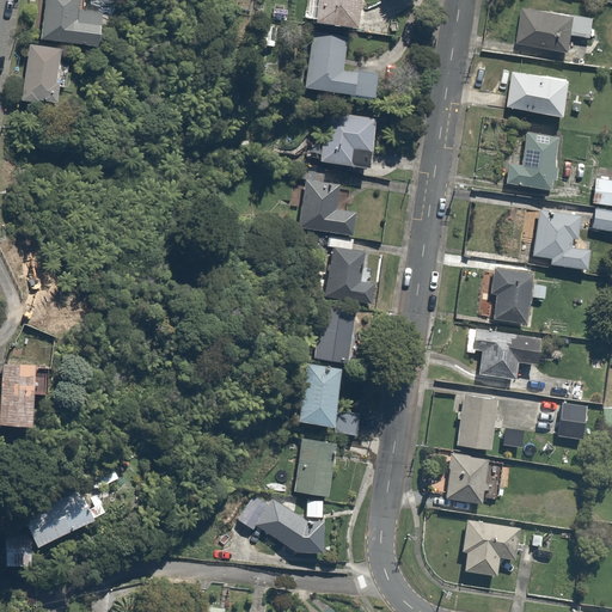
[(43,0),(37,42),(97,50),(102,14),(75,12),(77,0),(43,0)]
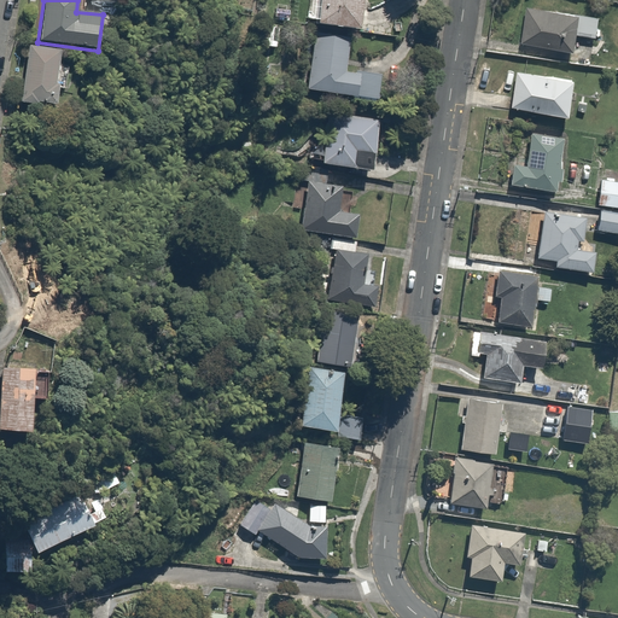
[(359,28),(362,0),(322,0),(320,22),(359,28)]
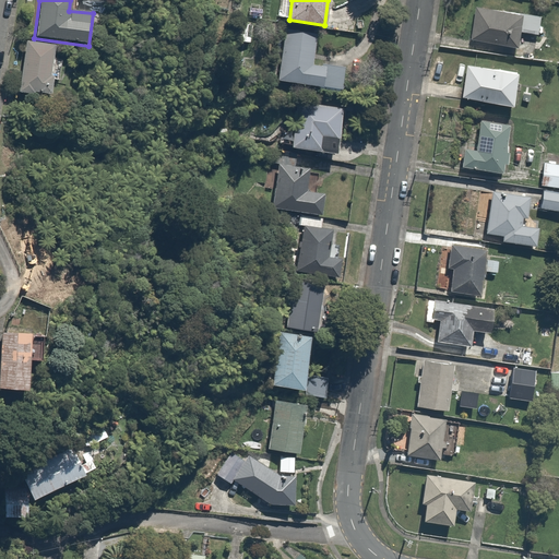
[(542,19),(524,15),(476,6),(470,36),(519,45),(521,35),(537,38),(542,19)]
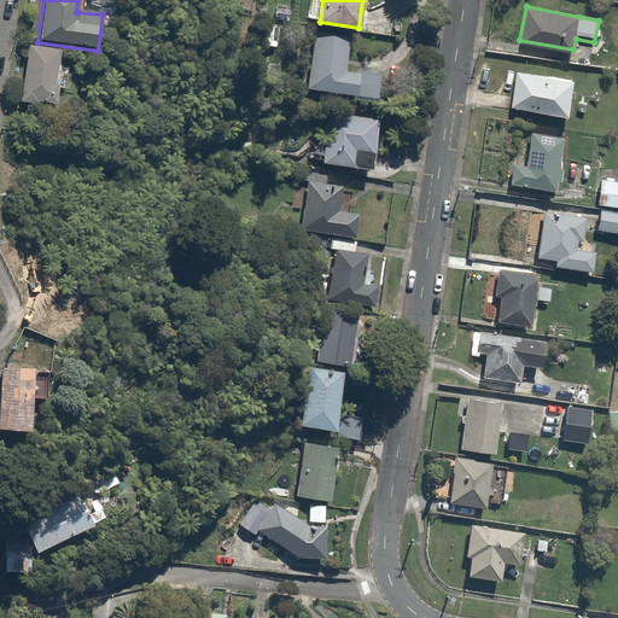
[(318,33),(309,88),(379,99),(383,74),(357,70),(357,74),(347,71),(351,39),(318,33)]
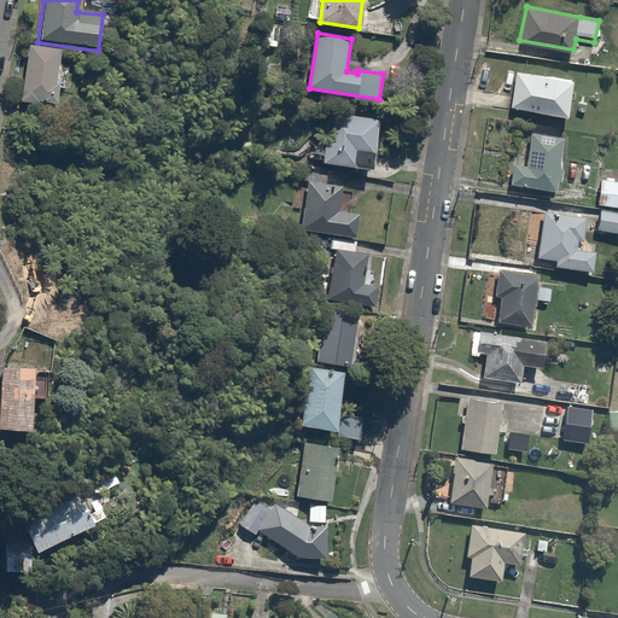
[(59,48),(29,44),(19,105),(51,109),(59,48)]
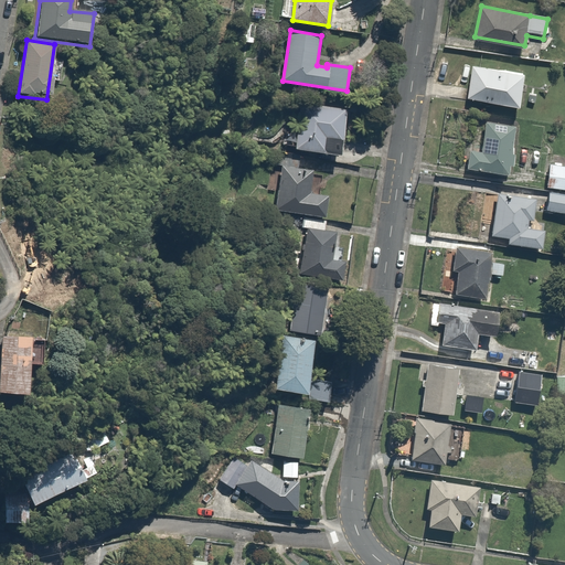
[(524,76),(473,68),(469,99),(520,107),(524,76)]
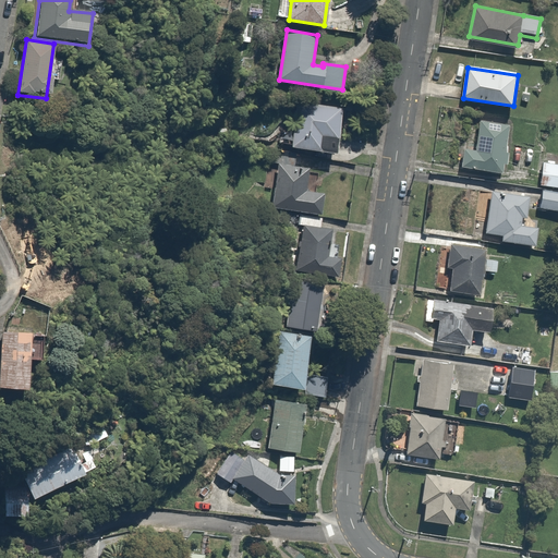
[(341,104),(295,99),(290,149),(317,152),(318,138),(338,141),(341,104)]
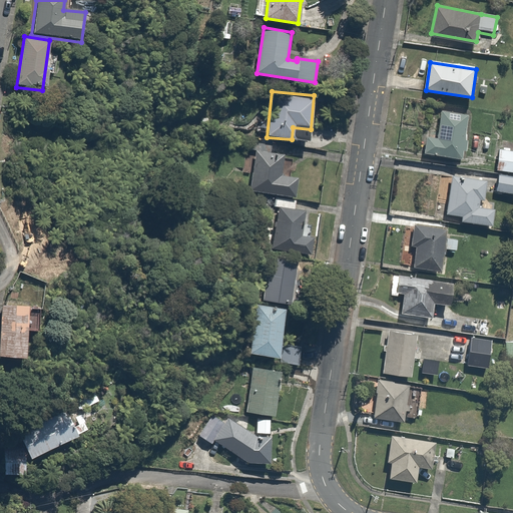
[(461,162),(469,117),(442,112),(437,140),(426,138),(423,155),(461,162)]
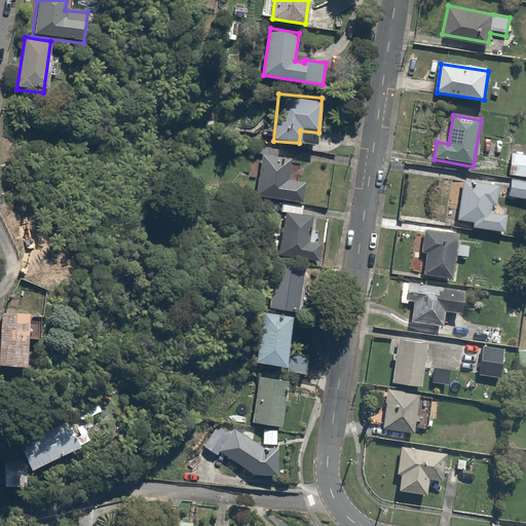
[(525,154),(511,153),(508,174),(525,176),(525,154)]
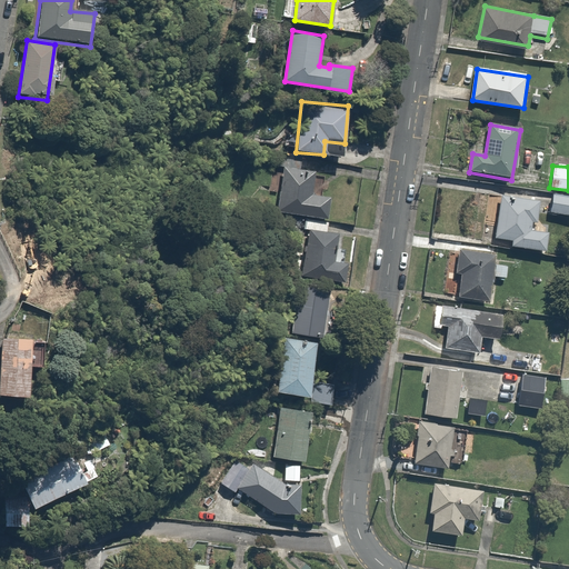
[(316,172),(285,167),(278,211),(329,219),(331,198),(312,196),(316,172)]
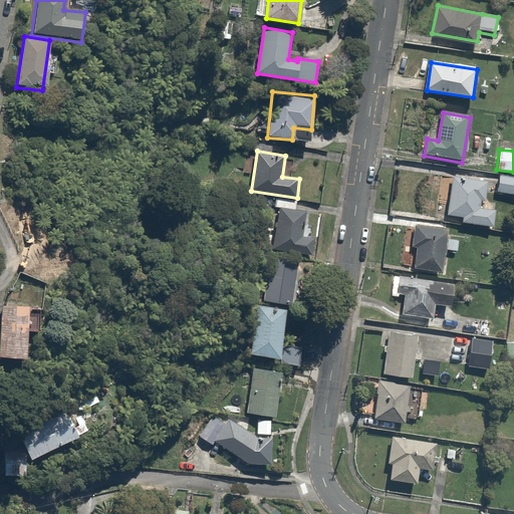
[(513,177),(498,175),(495,192),(513,195),(513,177)]
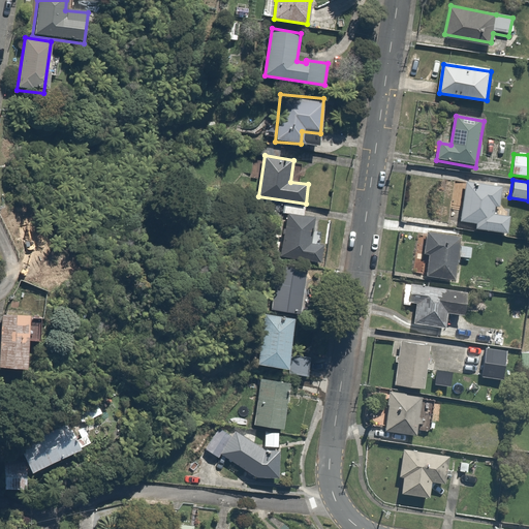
[(502,188),(465,181),(458,221),(474,224),(473,229),(508,236),(511,218),(497,216),(502,188)]
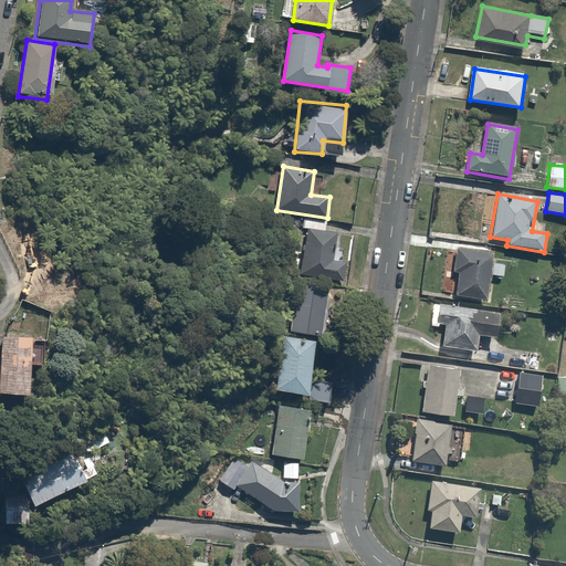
[(302,229),(306,230),(297,273),(338,282),(343,262),(336,261),(341,236),(323,231),(325,222),(304,219),(302,229)]
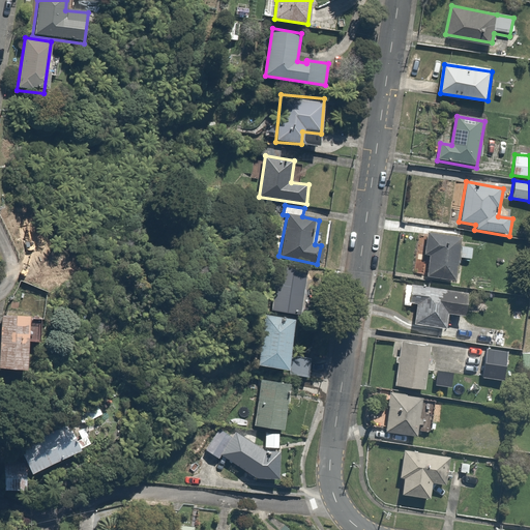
[(461,241),(428,236),(423,256),(431,257),(428,276),(454,281),(461,241)]
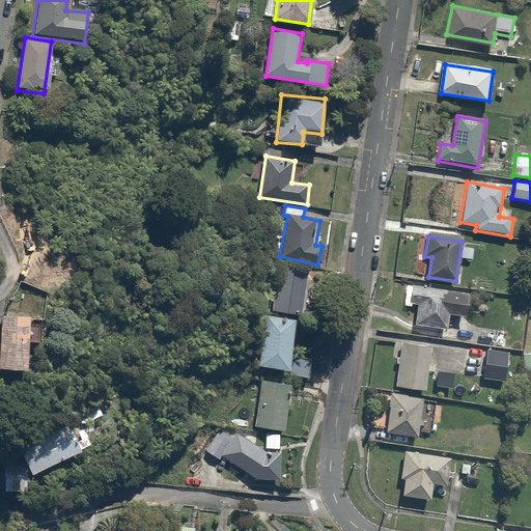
[(307,276),(281,271),(273,311),(299,316),(307,276)]
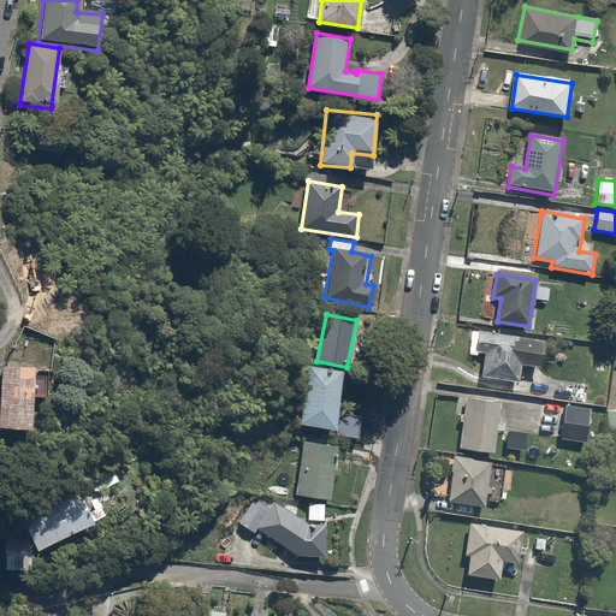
[(545,344),(474,329),(471,349),(485,353),(480,373),(517,381),(521,363),(540,367),(545,344)]
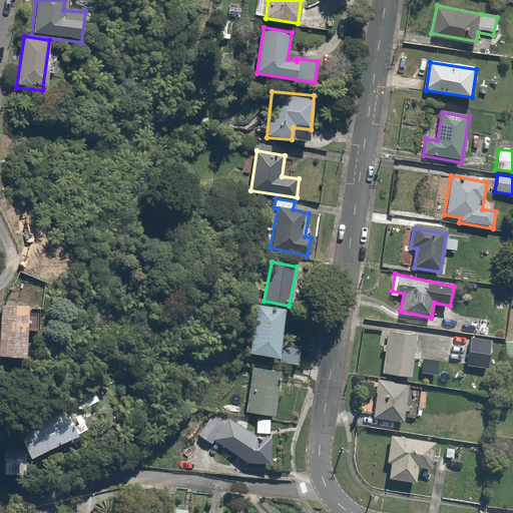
[(285,310),(258,305),(248,356),(297,365),(300,349),(278,345),(285,310)]
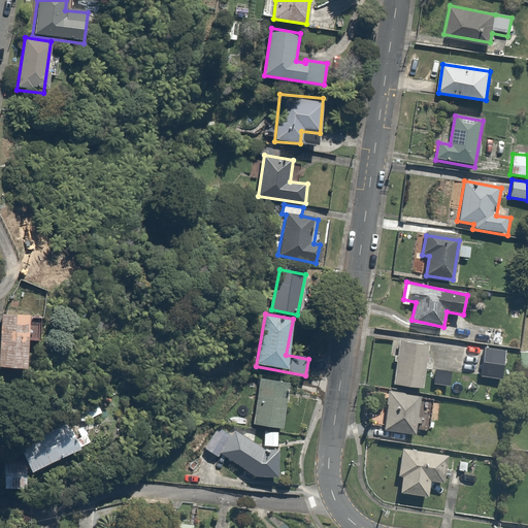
[(35,318),(2,316),(0,344),(0,369),(32,372),(35,318)]
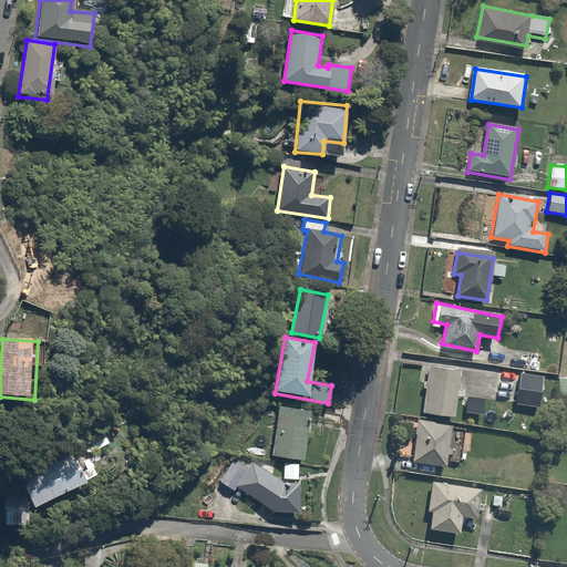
[(463,370),(431,366),(429,382),(425,381),(424,388),(428,388),(424,413),(456,418),(463,370)]
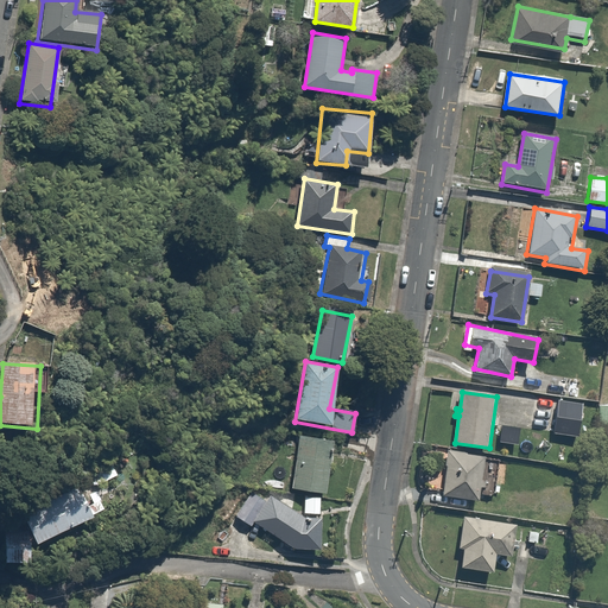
[(584,404),(558,399),(552,435),(578,438),(584,404)]
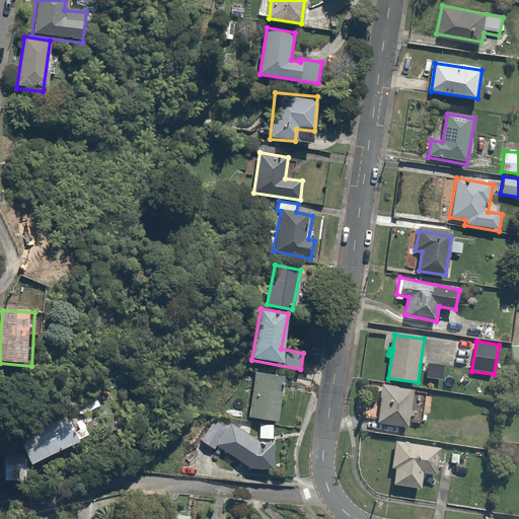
[(445,365),(429,363),(427,377),(443,379),(445,365)]
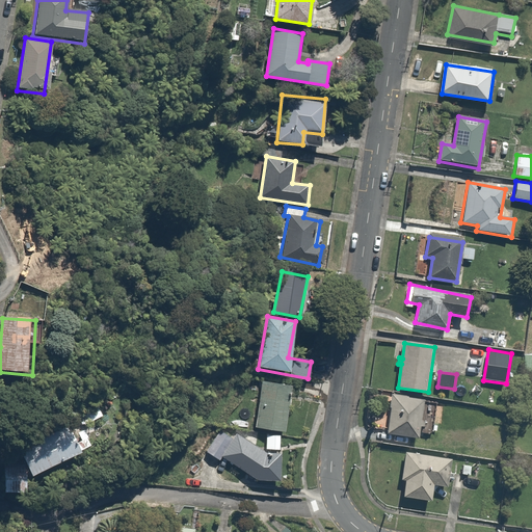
[(283,435),(293,391),(265,383),(255,429),(283,435)]
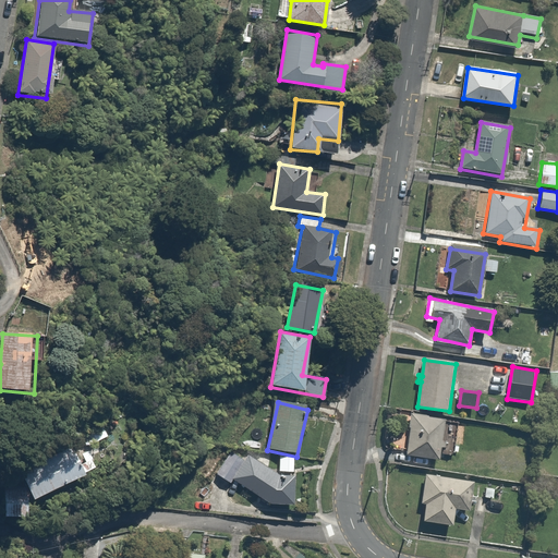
[(445,419),(409,413),(403,455),(438,460),(445,419)]
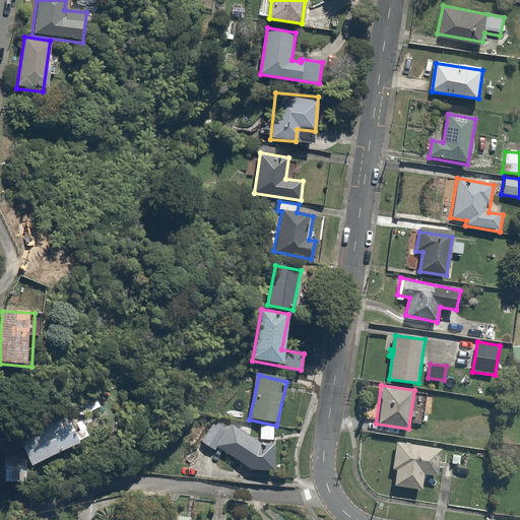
[(94,396),(84,404),(91,414),(103,406),(94,396)]
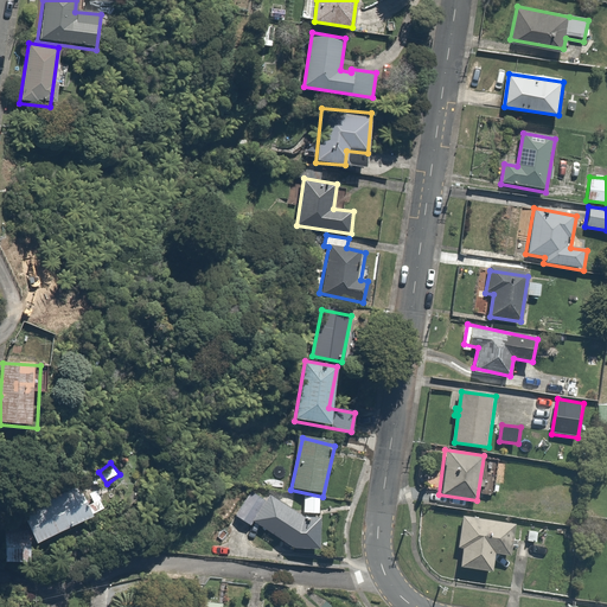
[(36,545),(107,517),(96,490),(87,493),(85,489),(23,513),(30,531),(36,545)]
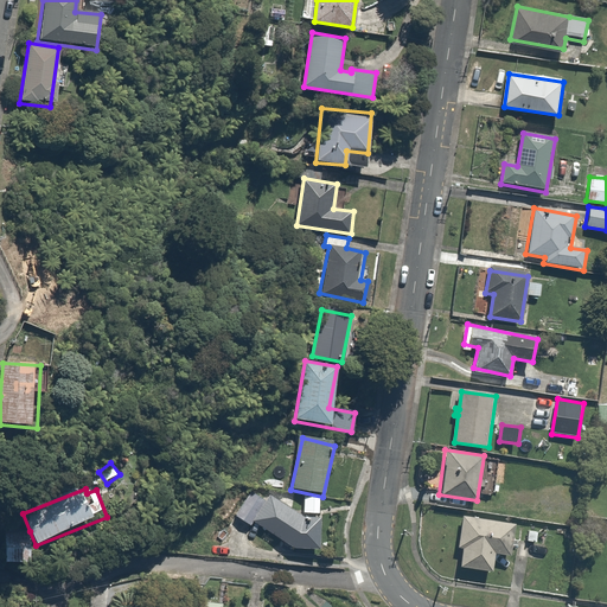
[(254,522),(293,550),(319,551),(321,518),(317,518),(319,497),(302,496),(301,518),(263,491),(242,521),(250,526),(254,522)]
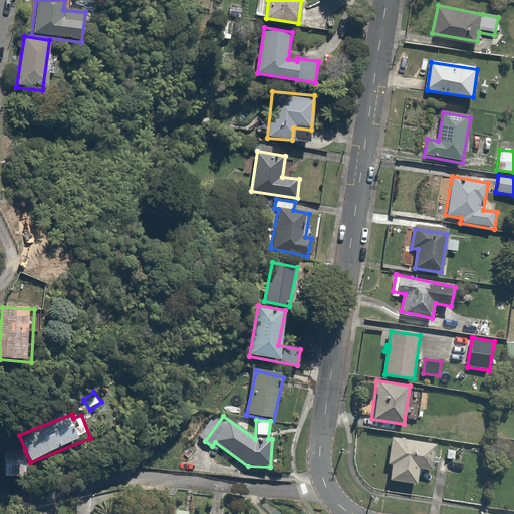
[(438,444),(393,437),(389,464),(393,465),(391,480),(419,484),(421,469),(434,471),(438,444)]
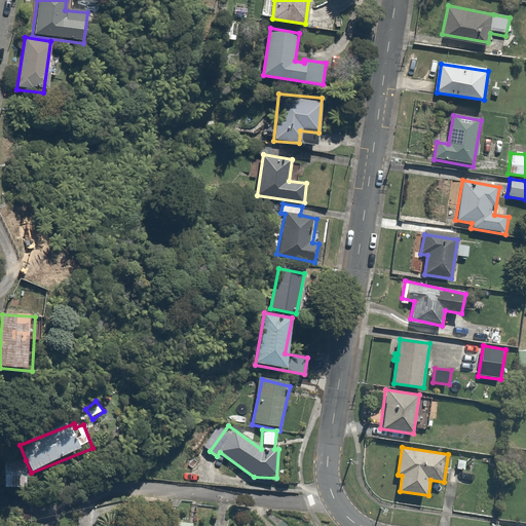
[(26,460),(4,460),(4,491),(26,492),(26,460)]
